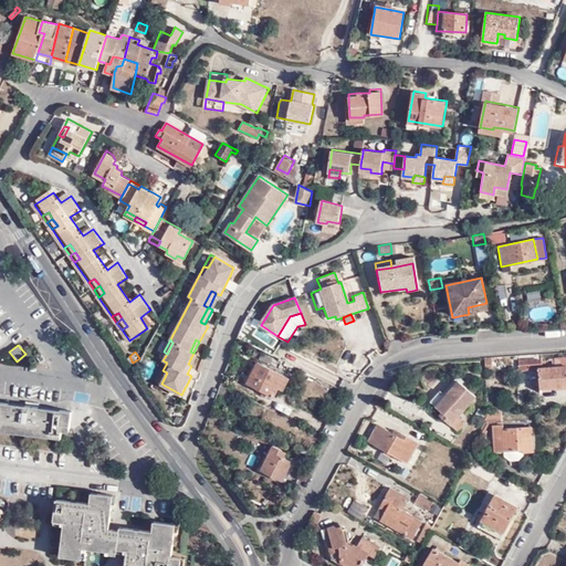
[(188,364),(191,366),(197,355),(194,353),(188,364)]
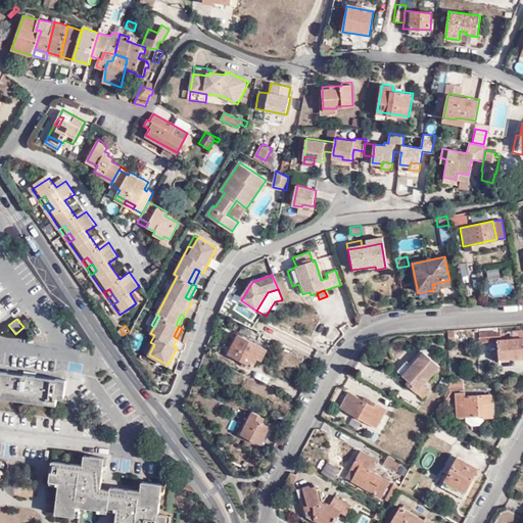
[(255,339),(257,335),(243,327),(240,330),(255,339)]
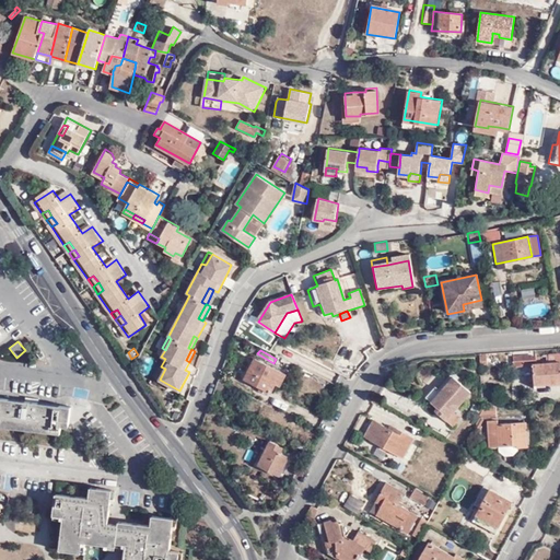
[(529,363),(534,363),(533,356),(528,356),(528,354),(510,356),(511,366),(529,365),(529,363)]
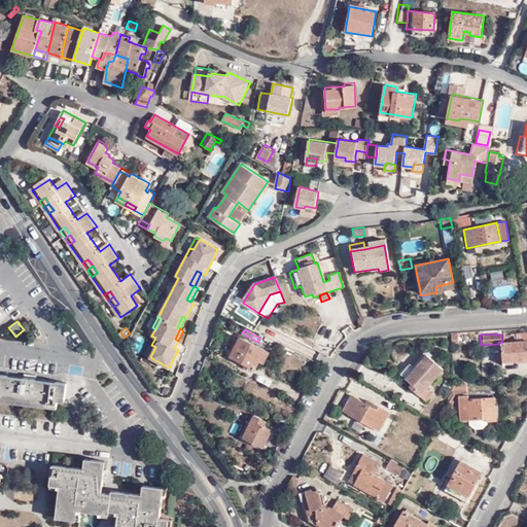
[(265,359),(268,352),(241,337),(230,355),(255,370),(262,357),(265,359)]
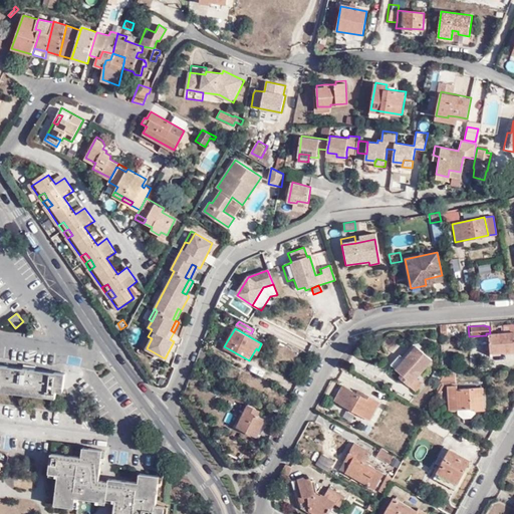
[(513,341),(513,331),(490,333),(486,333),(486,335),(488,352),(513,349),(513,341)]
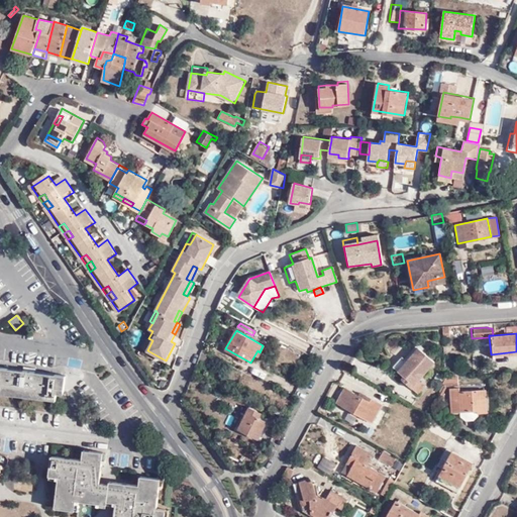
[(152,340),(148,338),(143,348),(147,350),(152,340)]
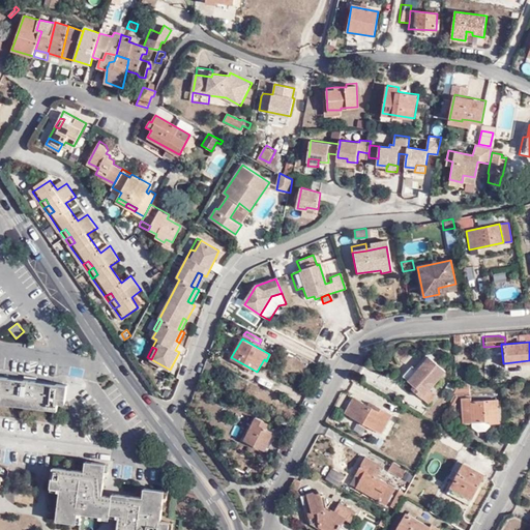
[(205,364),(201,375),(205,377),(212,361),(207,358),(205,364)]
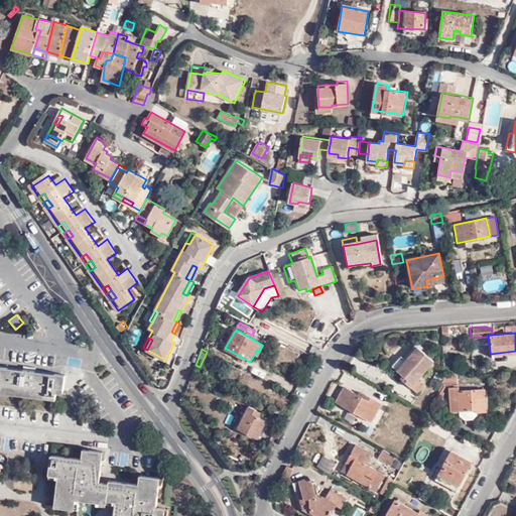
[(417,350),(405,363),(406,364),(397,374),(401,377),(406,381),(404,384),(417,395),(424,386),(418,381),(426,372),(427,373),(434,365),(417,350)]
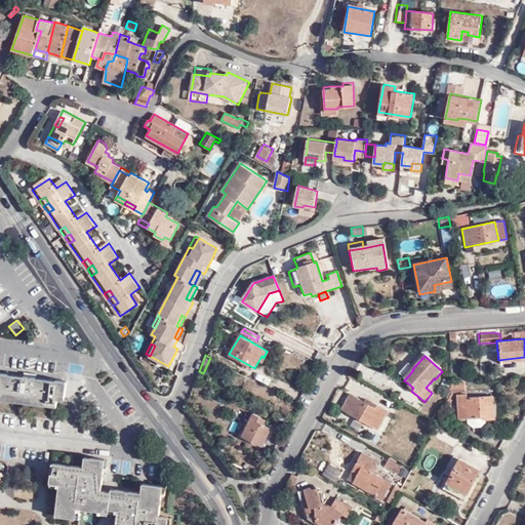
[(413,370),(412,369),(408,366),(400,376),(404,380),(413,370)]
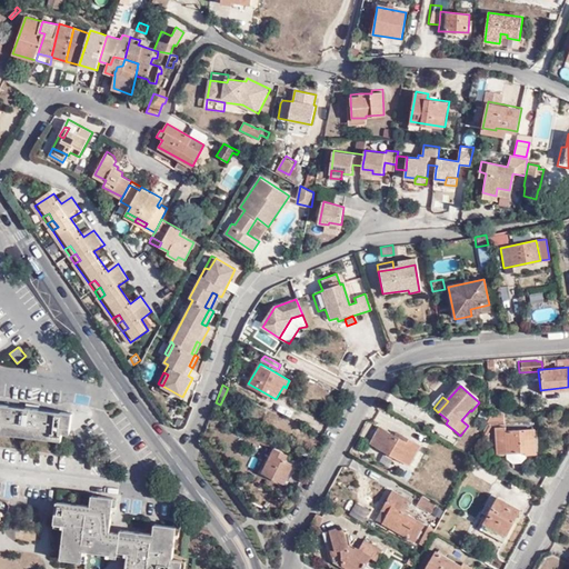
[(69,431),(72,412),(35,408),(36,406),(20,403),(20,407),(0,402),(0,432),(61,441),(63,429),(69,431)]
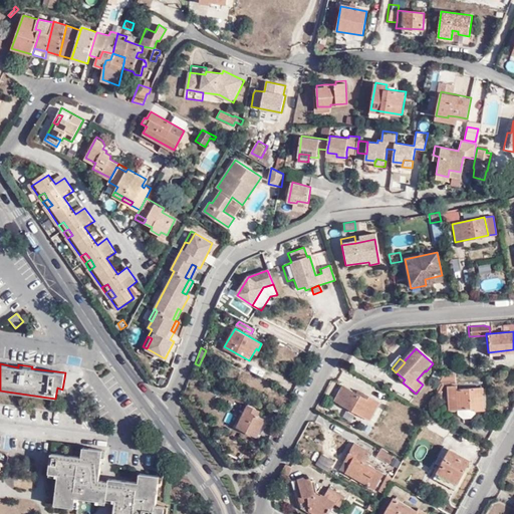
[(457,383),(456,374),(444,375),(440,381),(444,384),(457,383)]
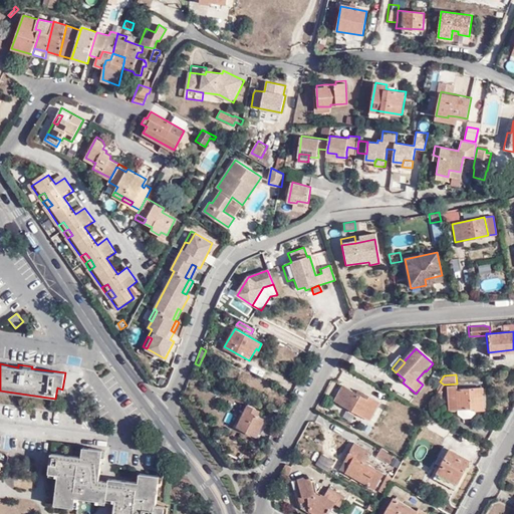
[(455,386),(445,387),(445,393),(446,403),(447,410),(456,409),(456,414),(462,418),(470,417),(474,413),(474,411),(483,410),(481,388),(456,390),(455,386)]
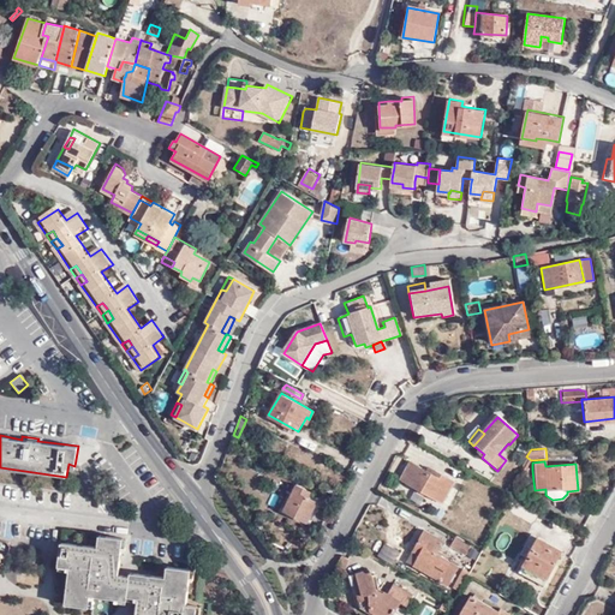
[(452,485),(427,471),(424,476),(407,467),(398,484),(441,507),(452,485)]
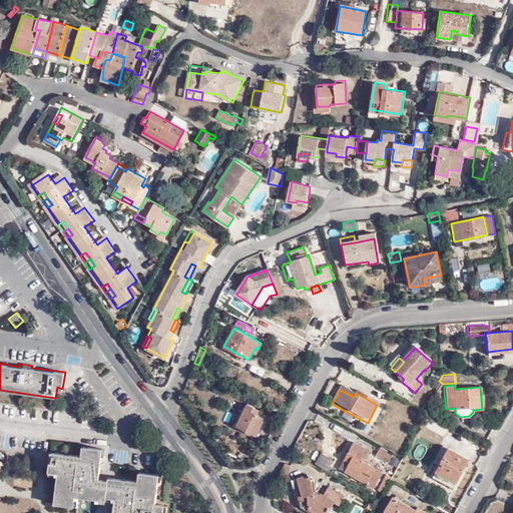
[(255,436),(265,419),(257,415),(259,411),(247,405),(235,427),(255,436)]
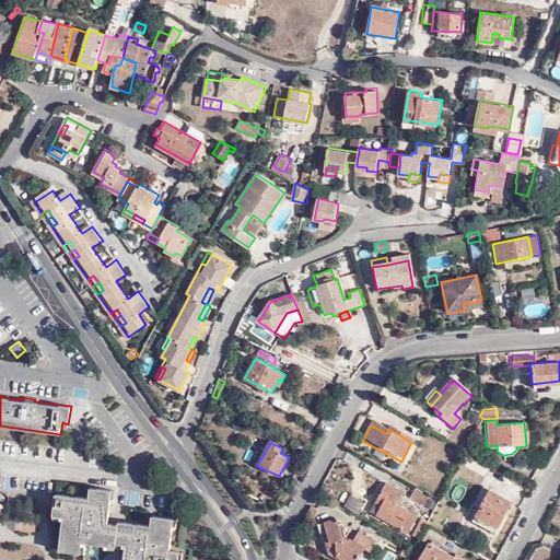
[(384,485),(377,497),(384,500),(381,506),(376,516),(407,534),(417,516),(400,508),(406,496),(384,485)]
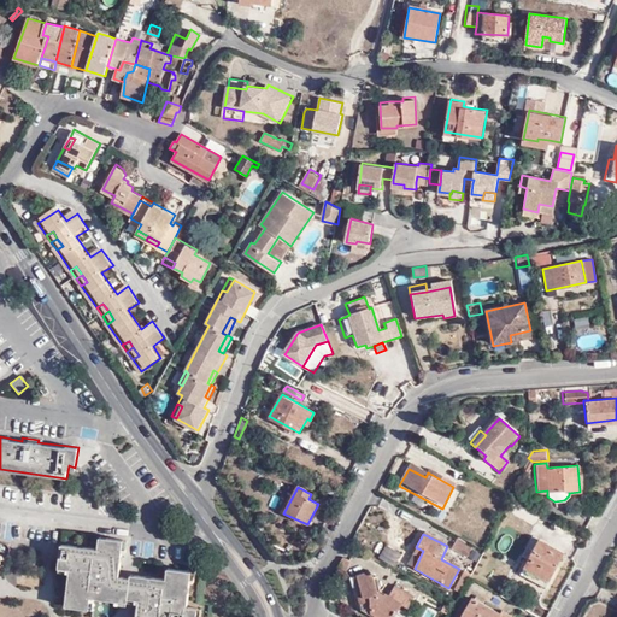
[(101,538),(100,546),(122,552),(123,552),(124,540),(101,538)]
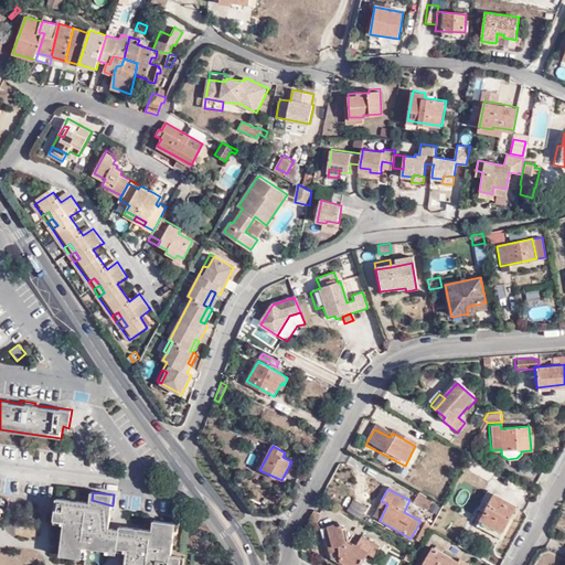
[(434,501),(419,493),(414,502),(428,511),(434,501)]
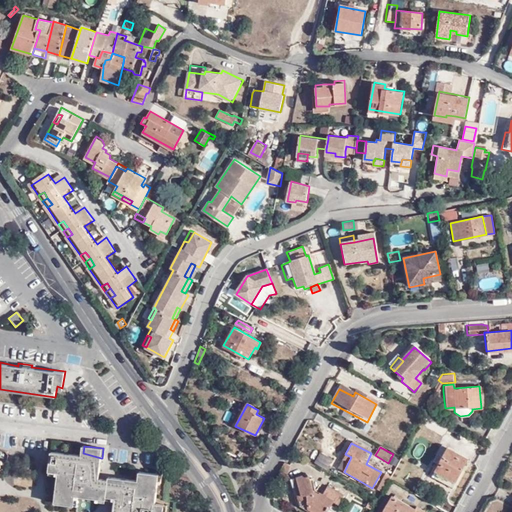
[(448,448),(435,471),(456,484),(469,460),(448,448)]
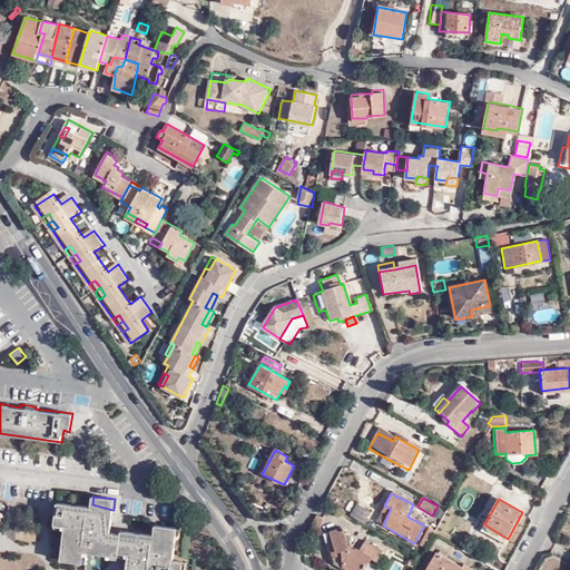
[(177,537),(177,530),(156,523),(156,534),(121,530),(121,533),(110,532),(112,510),(92,504),(91,507),(56,503),(53,526),(65,527),(65,531),(61,560),(78,562),(79,552),(84,552),(112,556),(114,552),(125,554),(124,561),(121,569),(180,569),(183,560),(174,559),(177,537)]
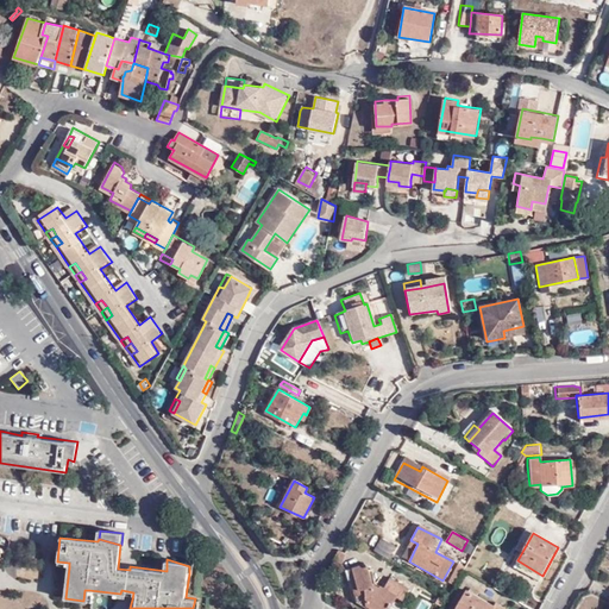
[(418,544),(410,540),(407,547),(414,551),(418,544)]
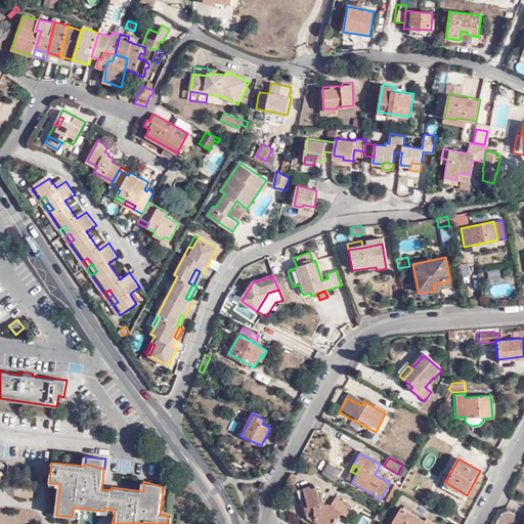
[(290,474),(285,485),(290,488),(295,478),(290,474)]
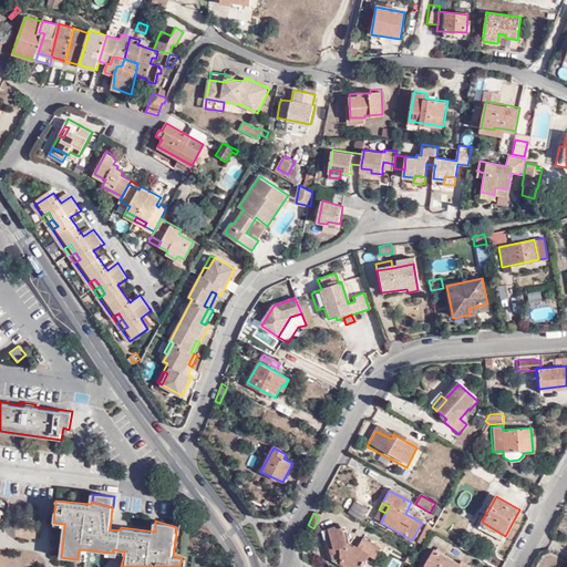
[(505,536),(482,522),(478,528),(502,542),(505,536)]
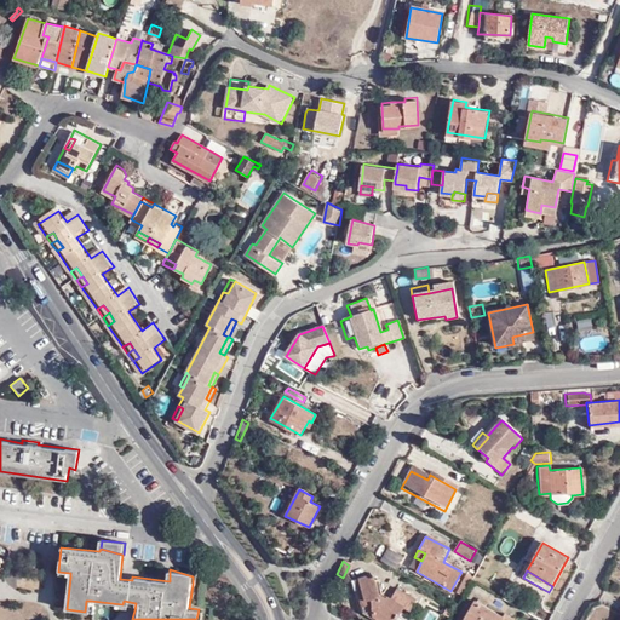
[(463,596),(471,581),(472,578),(465,574),(455,593),(463,596)]
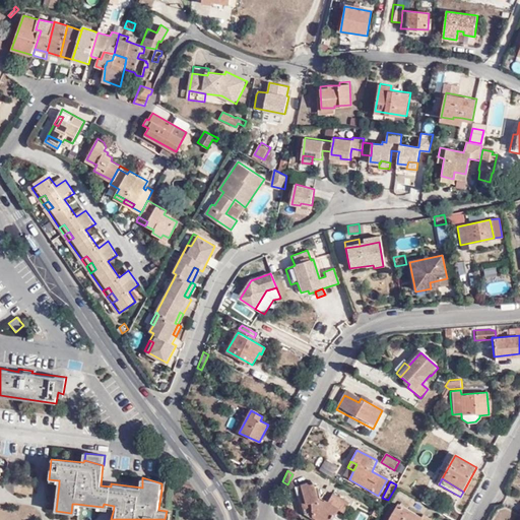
[(306,507),(303,508),(305,514),(315,519),(332,519),(337,510),(344,513),(349,504),(333,495),(328,503),(323,501),(321,504),(316,501),(311,482),(300,486),(306,507)]
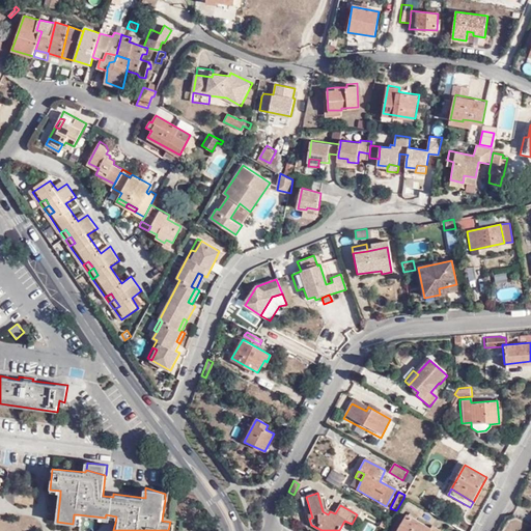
[(305,506),(309,519),(312,518),(306,497),(299,499),(302,507),(305,506)]
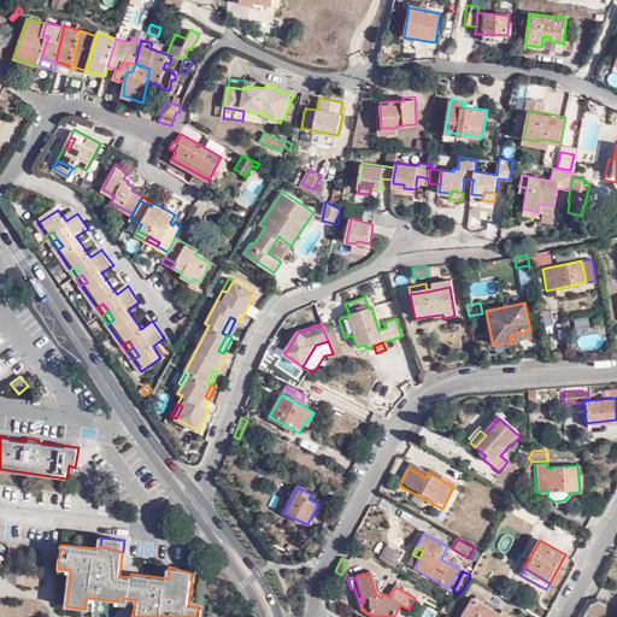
[(460,616),(459,616),(512,616),(501,611),(499,613),(470,598),(460,616)]
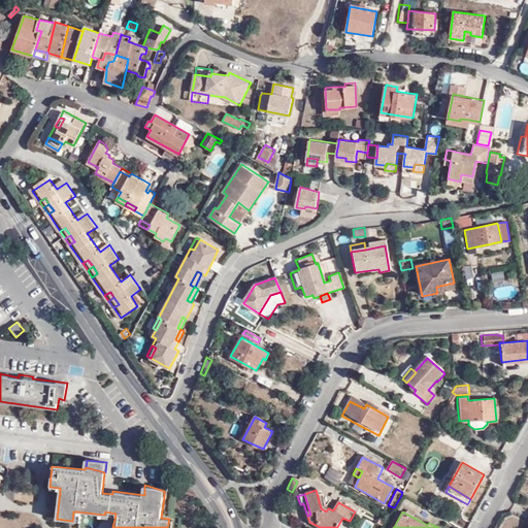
[(382,527),(387,520),(381,517),(376,524),(382,527)]
